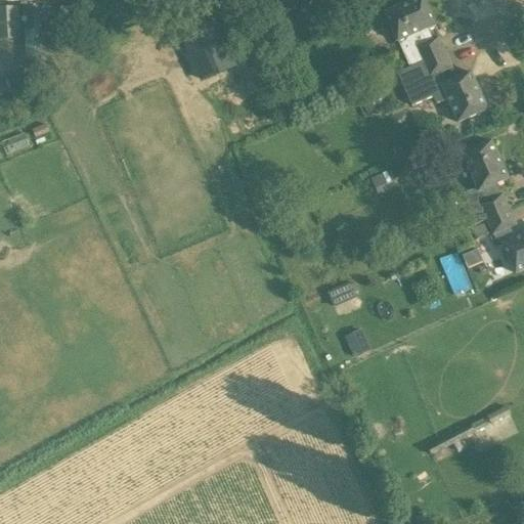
[(427,29),(435,26),(423,0),(413,0),(385,13),(409,68),(422,62),(445,52),(439,37),(432,40),(427,29)]
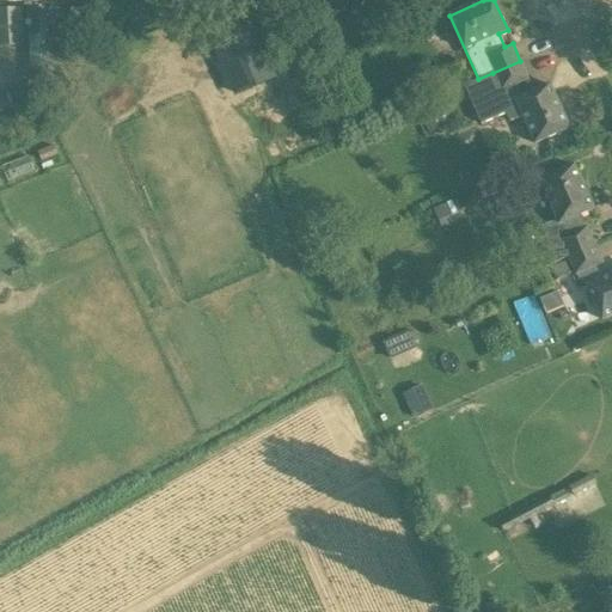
[(0,2),(0,41),(22,41),(22,2),(0,2)]
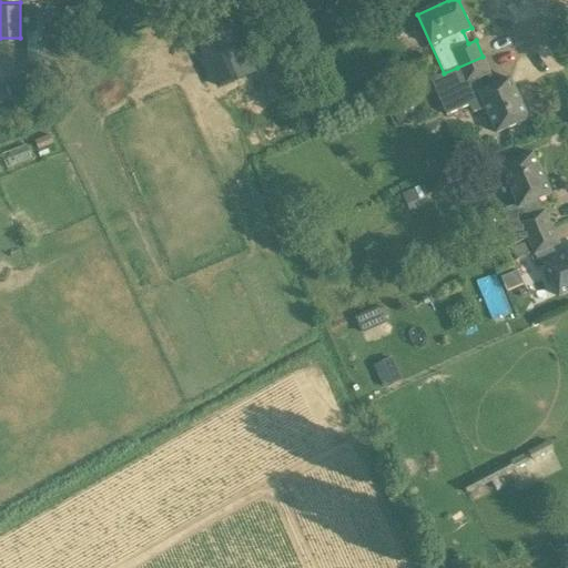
[(27,33),(28,80),(50,80),(50,62),(60,62),(59,14),(37,14),(37,33),(27,33)]
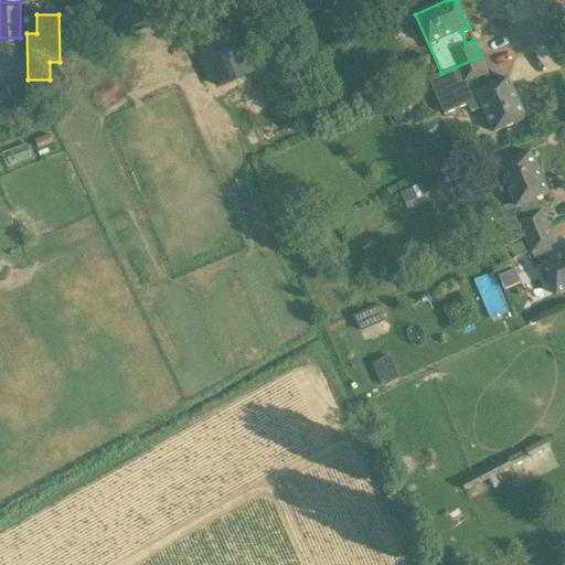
[(240,32),(199,50),(216,91),(257,72),(240,32)]
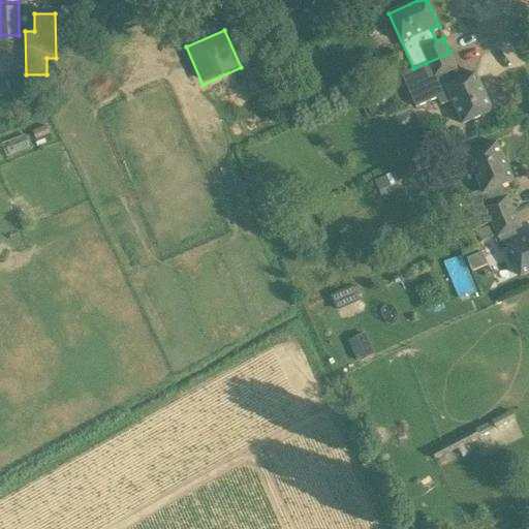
[(475,74),(453,84),(447,73),(457,69),(449,53),(426,63),(437,91),(445,87),(462,124),(491,111),(475,74)]
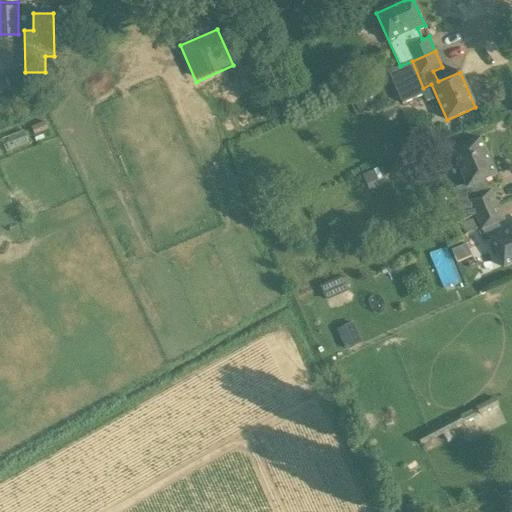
[(362,96),(369,98),(377,95),(372,83),(359,89),(362,96)]
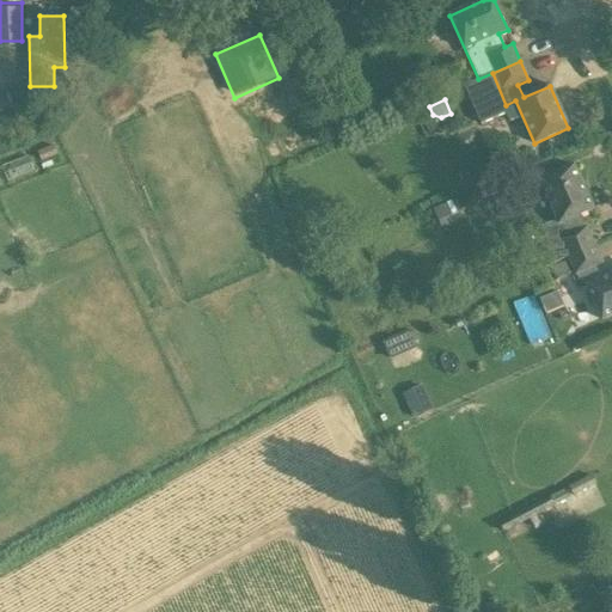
[(434,121),(424,124),(429,135),(438,132),(434,121)]
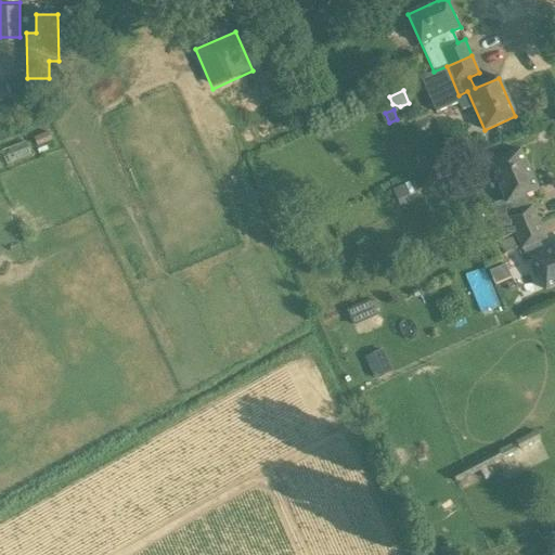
[(49,132),(34,138),(37,145),(52,140),(49,132)]
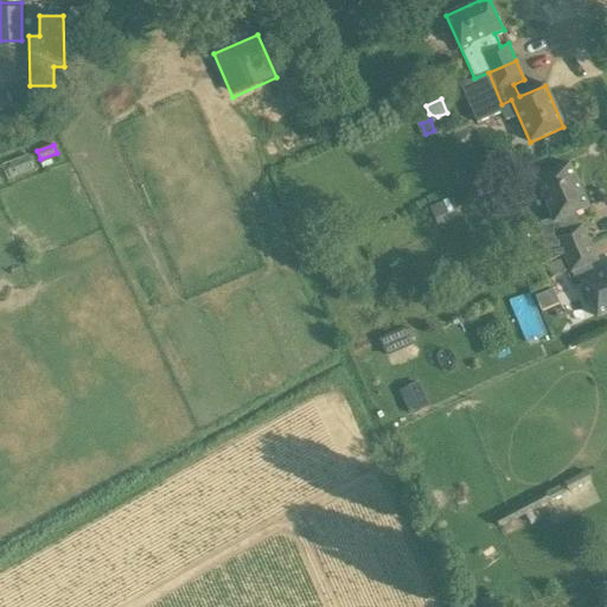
[(574,213),(588,208),(569,166),(536,180),(551,218),(536,225),(551,260),(563,255),(563,256),(590,244),(583,227),(580,228),(574,213)]
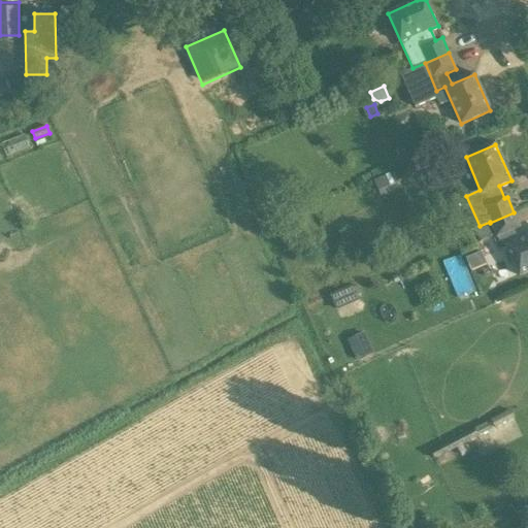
[(415,161),(410,152),(402,156),(406,165),(415,161)]
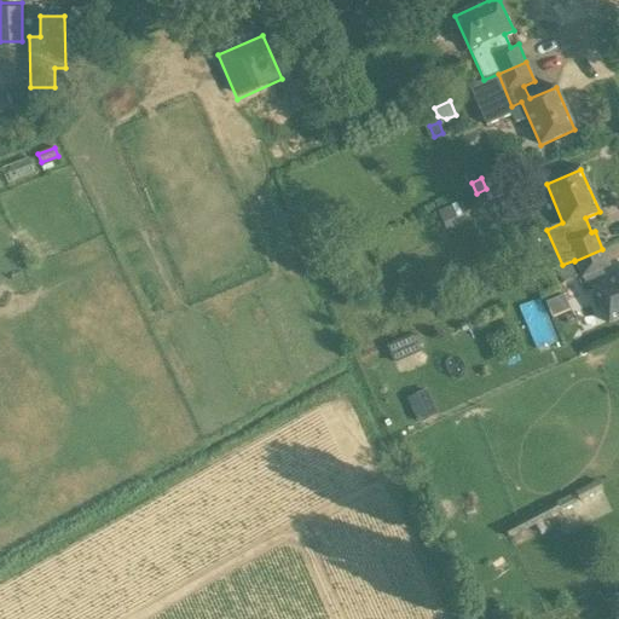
[(446,231),(469,220),(461,201),(438,212),(446,231)]
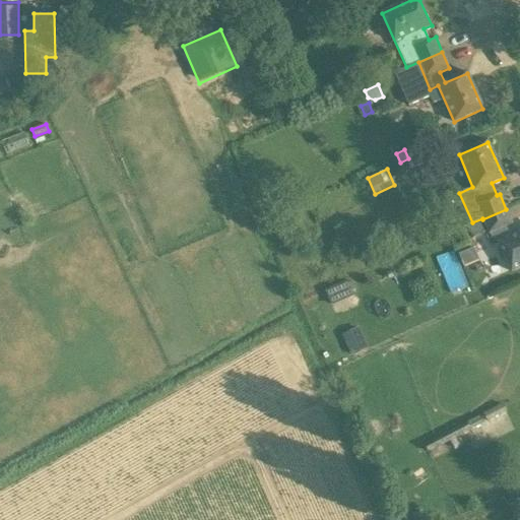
[(519,234),(511,238),(506,226),(512,223),(506,209),(482,219),(495,246),(499,244),(512,272),(519,268),(519,234)]
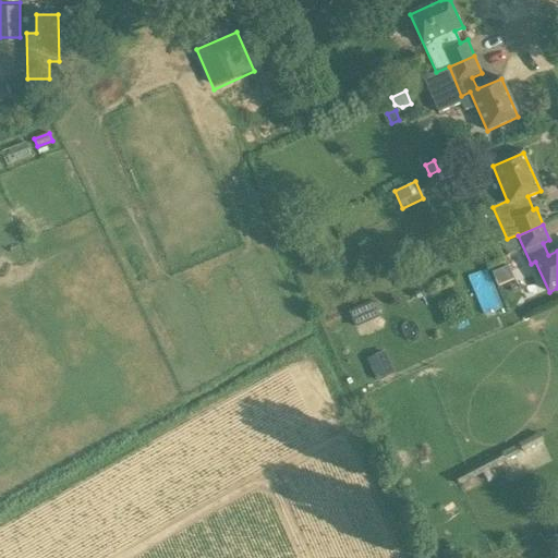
[(514,239),(502,244),(508,255),(519,250),(514,239)]
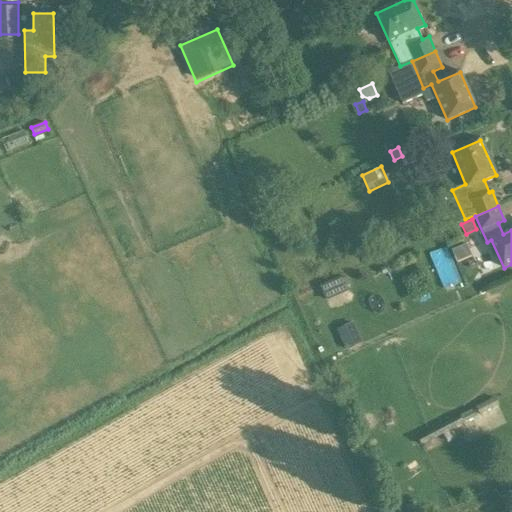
[(430,251),(442,287),(460,281),(448,245),(430,251)]
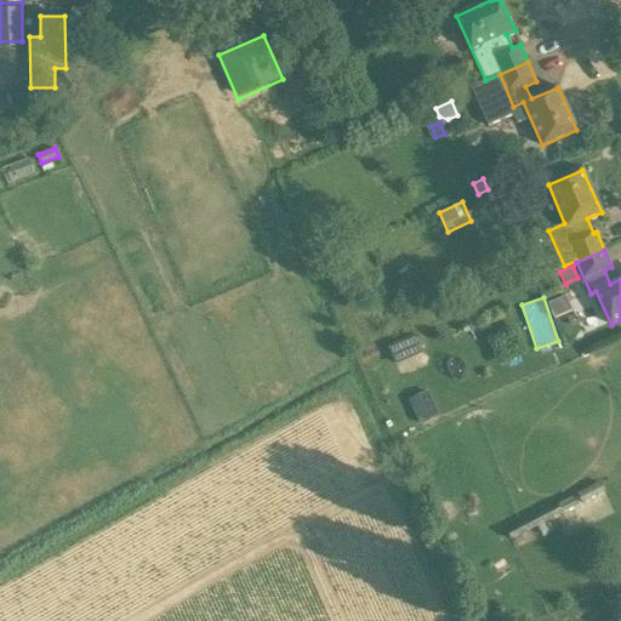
[(392,363),(419,351),(410,332),(383,345),(392,363)]
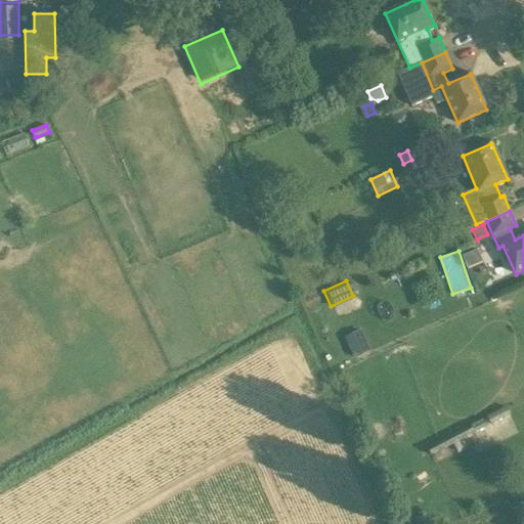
[(345,339),(355,358),(372,350),(361,331),(345,339)]
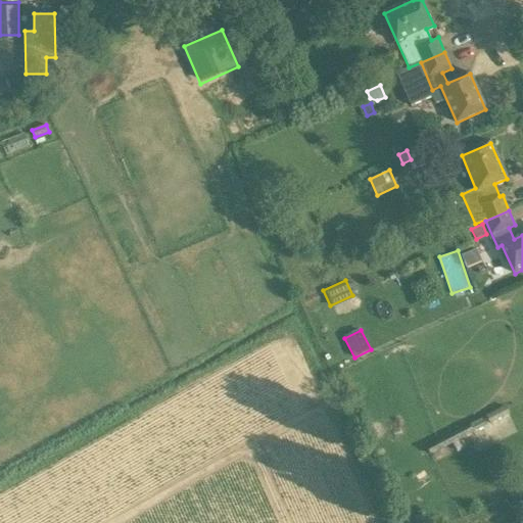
[(510,414),(506,407),(486,416),(489,424),(510,414)]
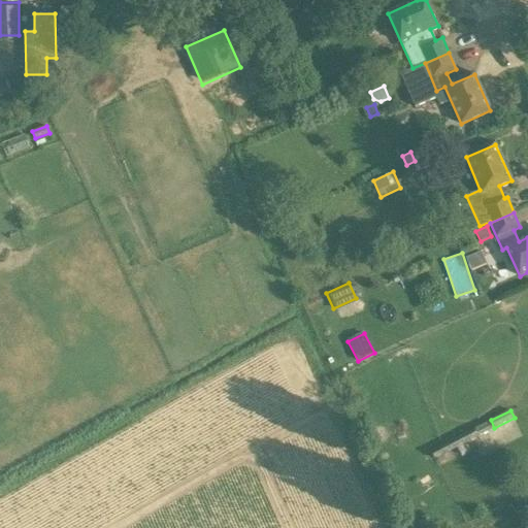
[(489,421),(474,427),(484,444),(497,437),(489,421)]
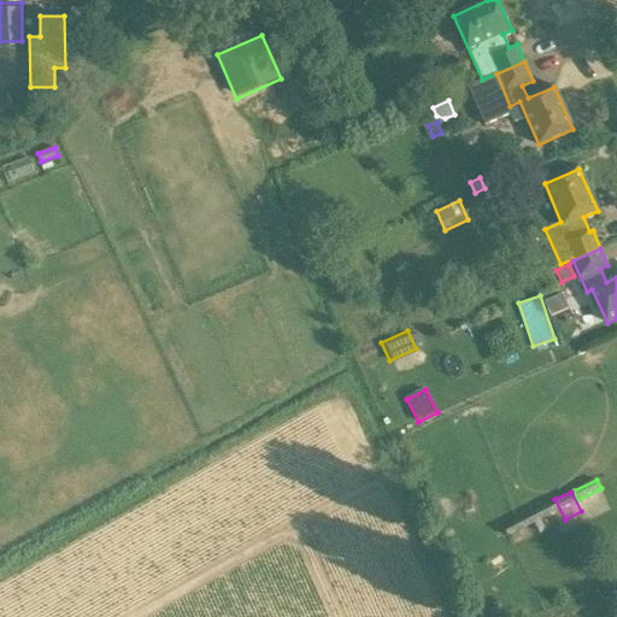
[(516,522),(504,529),(507,536),(559,510),(556,503),(516,522)]
